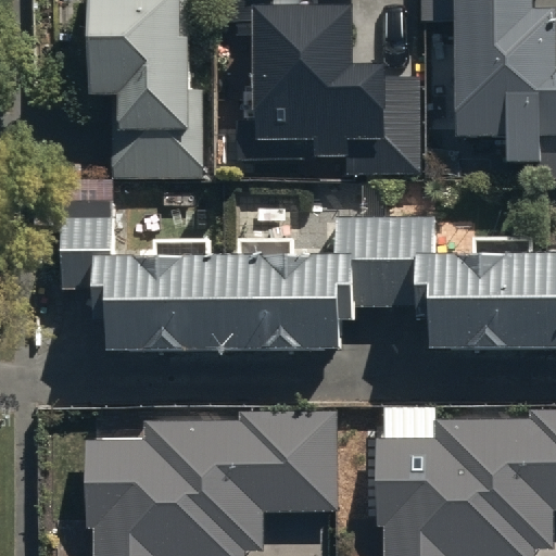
[(191,90),(189,0),(89,0),(91,99),(112,99),(113,181),(205,180),(204,90),(191,90)]
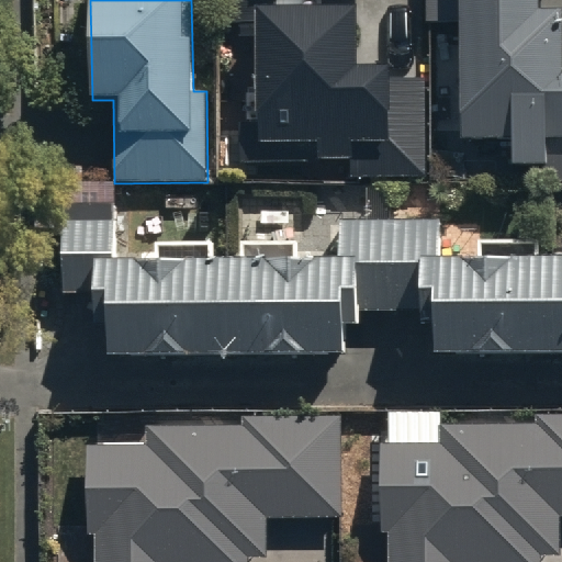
[(220,0),(220,24),(257,24),(258,144),(316,143),(316,166),(352,165),(352,176),(428,175),(427,78),(390,78),(390,63),(356,63),(356,4),(316,6),(316,0),(220,0)]
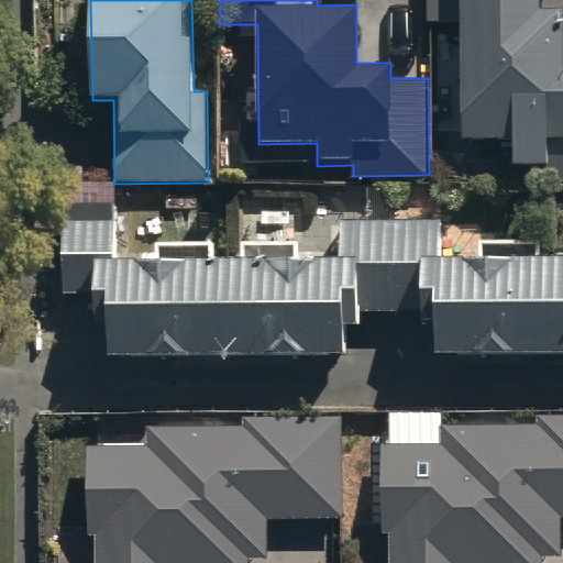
[(427,0),(428,23),(460,23),(461,140),(514,139),(514,167),(539,167),(539,181),(562,180),(562,8),(541,9),(540,0),(427,0)]
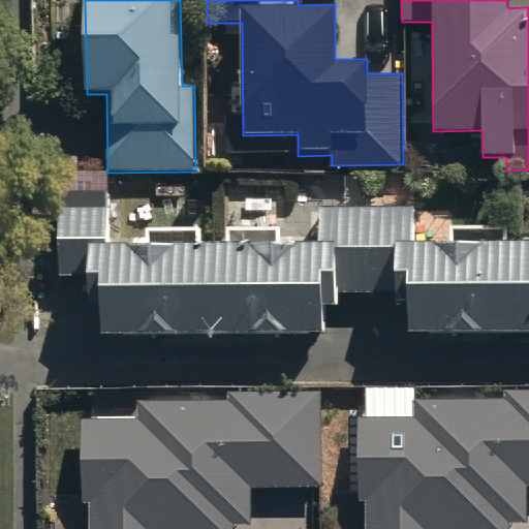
[(528,239),(507,240),(507,224),(449,224),(449,240),(414,240),(414,208),(320,208),(320,241),(282,241),(282,227),(226,227),(226,242),(203,242),(203,226),(145,226),(145,242),(105,242),(105,193),(56,193),(57,279),(88,279),(88,308),(101,308),(101,334),(325,333),(325,304),(340,304),(340,293),(395,293),(395,307),(409,307),(409,334),(528,333),(528,239)]
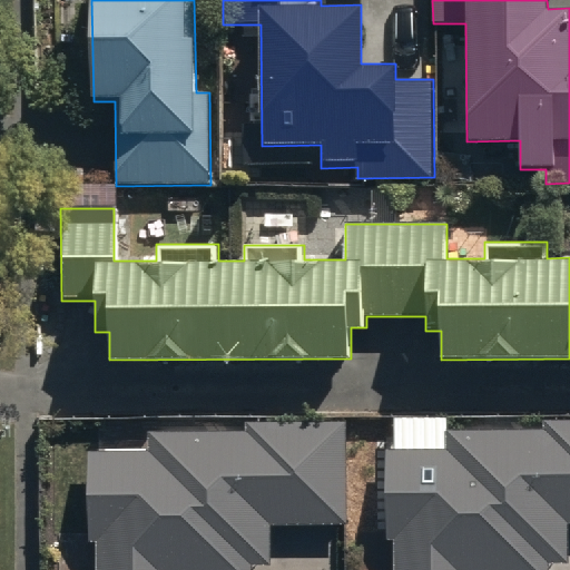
[(89,452),(89,541),(97,541),(97,569),(253,569),(253,563),(272,563),(272,523),(346,524),(347,421),(246,420),(246,434),(151,433),(151,452),(89,452)]
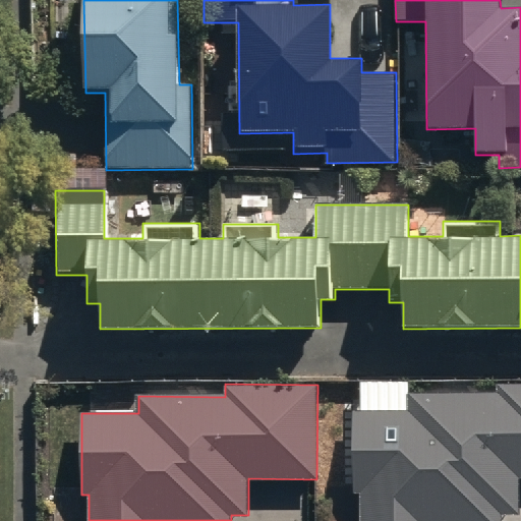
[(352,412),(351,491),(359,491),(358,520),(503,520),(503,514),(520,514),(520,475),(520,385),(498,385),(497,394),(408,393),(407,412),(352,412)]
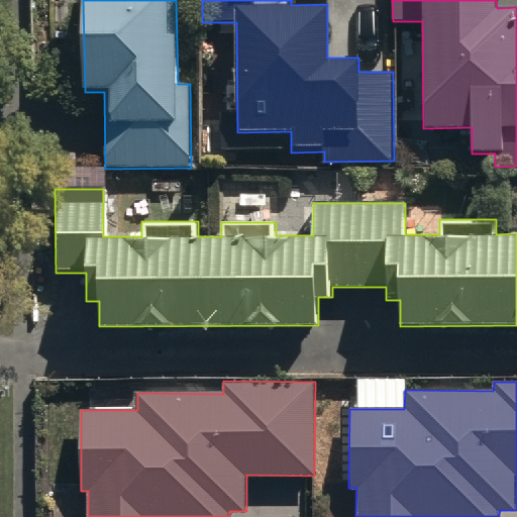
All buildings are outlined.
